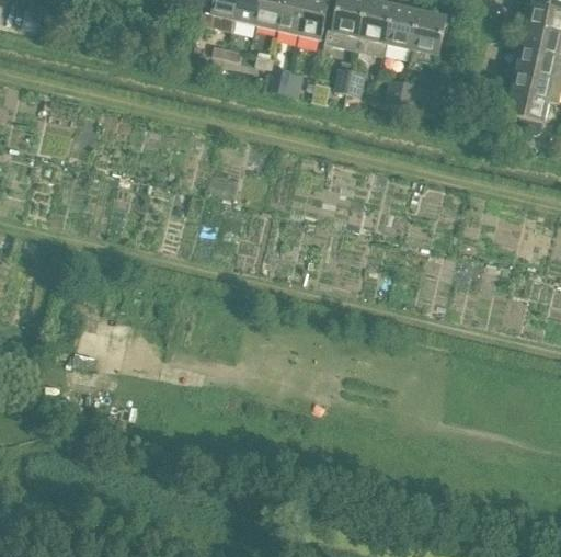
[(232,31),(236,20),(240,0),(205,0),(201,23),(232,31)]
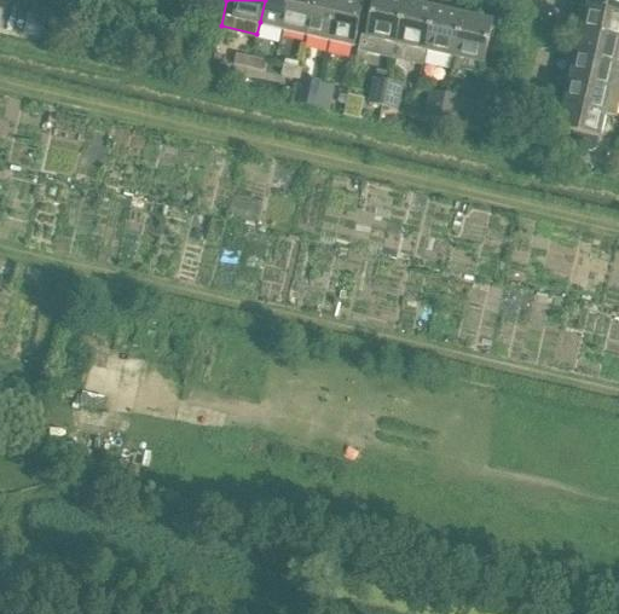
[(265,0),(260,22),(283,27),(289,0),(265,0)]
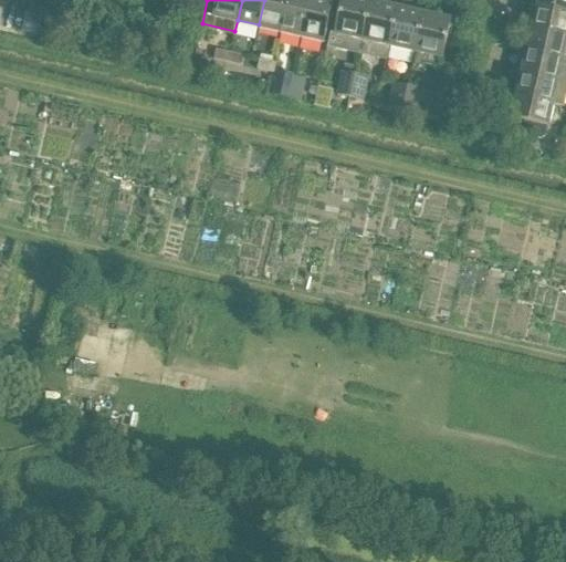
[(264,0),(259,24),(281,30),(286,0),(264,0)]
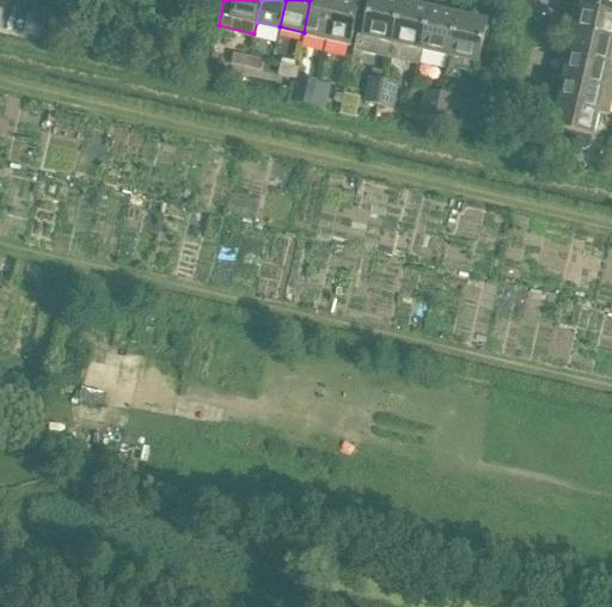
[(310,0),(304,32),(326,37),(335,0),(310,0)]
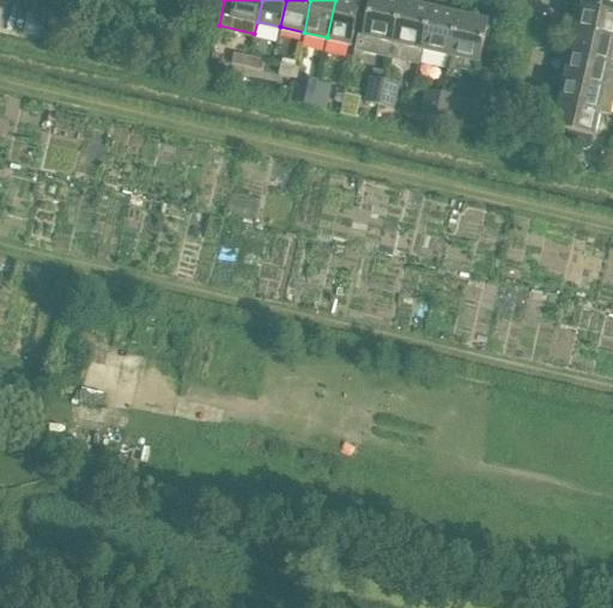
[(335,0),(327,37),(351,43),(360,0),(335,0)]
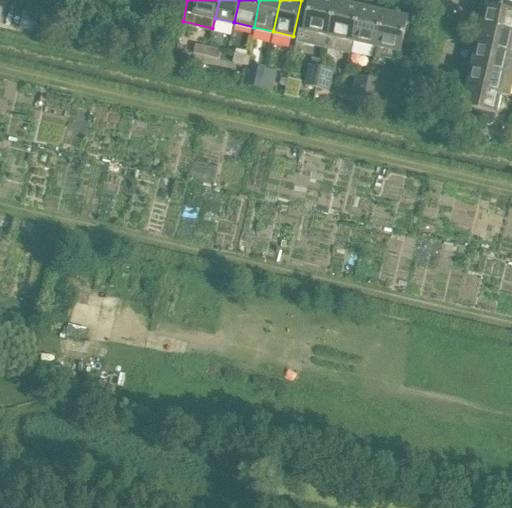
[(328,34),(336,0),(310,0),(304,27),(299,26),(296,40),(325,46),(328,34)]
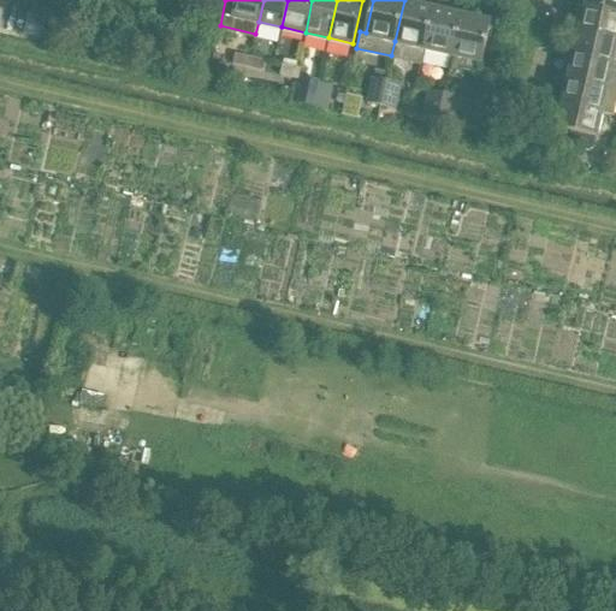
[(422,48),(433,5),(410,0),(404,0),(395,41),(391,55),(420,63),(422,48)]
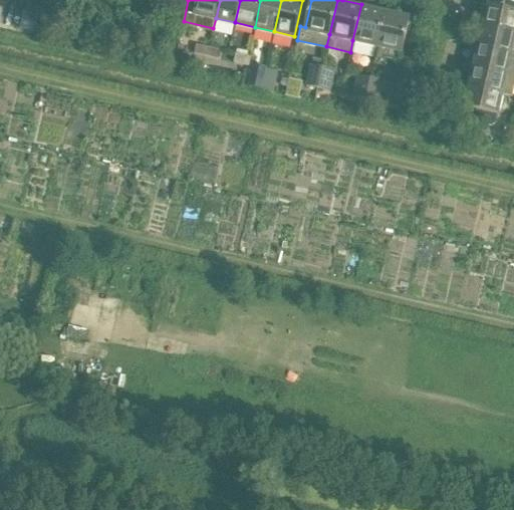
[(488,0),(487,4),(513,10),(513,0),(488,0)]
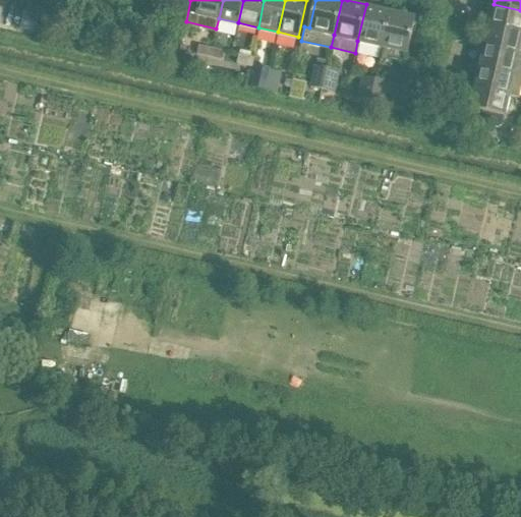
[(485,16),(490,17),(489,24),(520,32),(520,10),(494,4),(488,3),(485,16)]
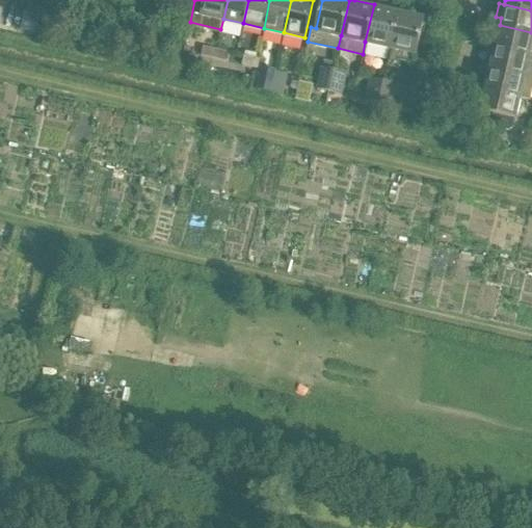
[(390,47),(398,10),(374,4),(365,42),(363,54),(364,54),(366,42),(390,47)]
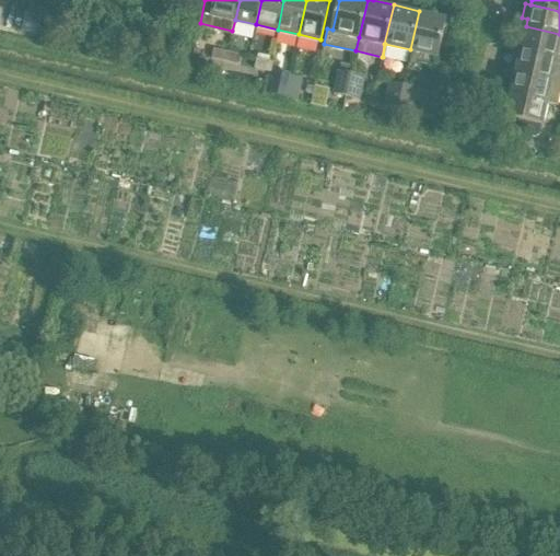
[(25,11),(22,26),(35,30),(38,14),(25,11)]
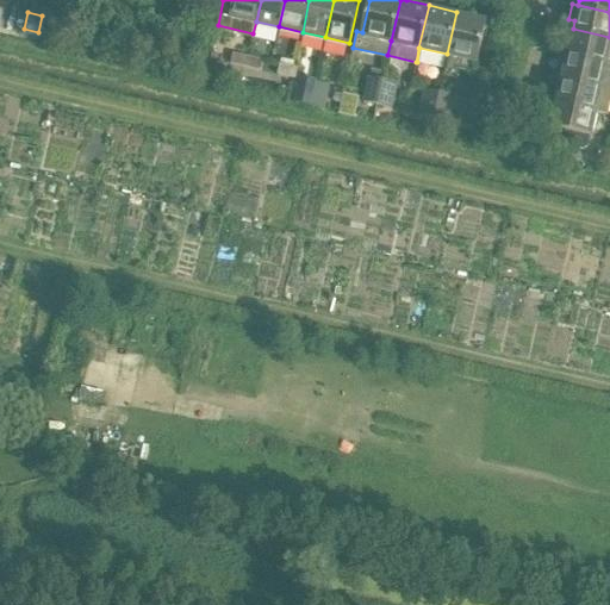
[(458,75),(459,67),(474,70),(486,18),(456,12),(447,54),(448,54),(443,73),(458,75)]
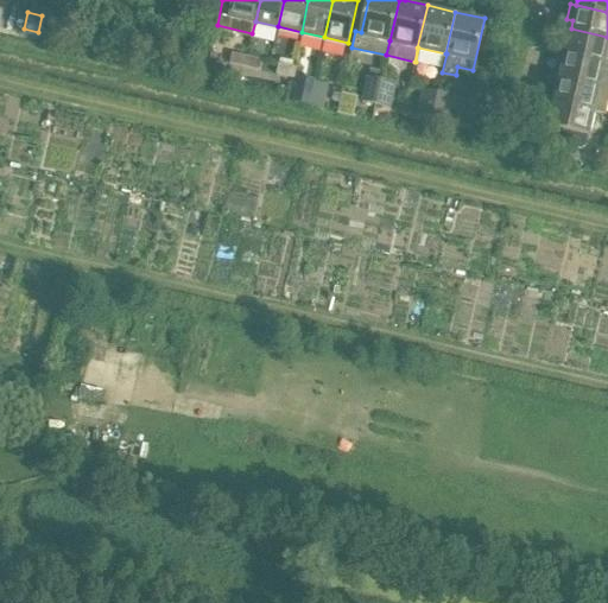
[(607,37),(571,29),(565,52),(606,62),(606,59),(607,49),(607,37)]
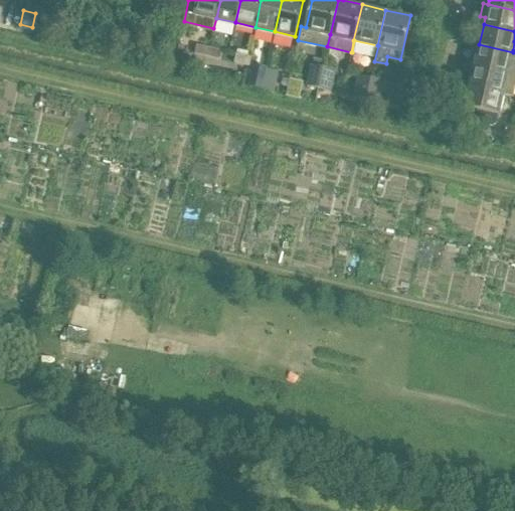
[(208,53),(210,45),(197,42),(195,50),(208,53)]
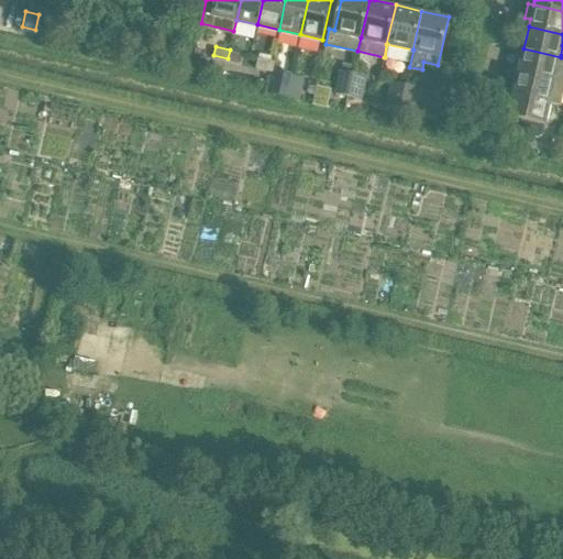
[(523,48),(519,69),(562,79),(562,55),(561,55),(561,57),(523,48)]
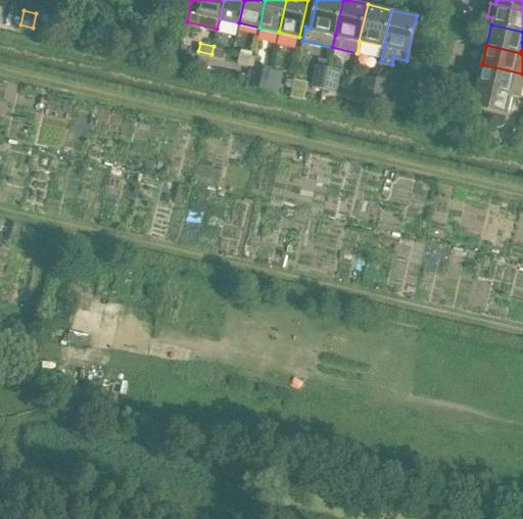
[(214,46),(211,54),(224,57),(226,48),(214,46)]
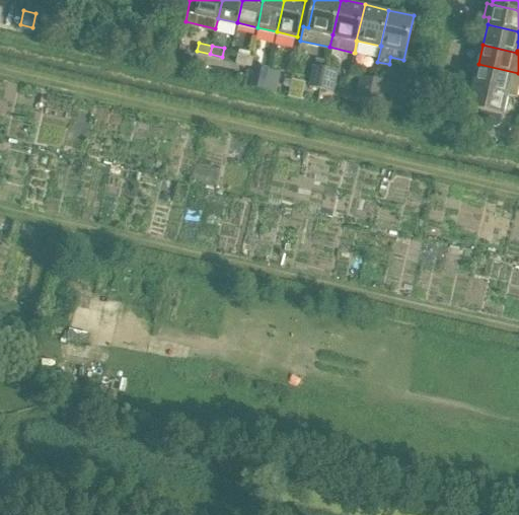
[(253,55),(238,52),(236,61),(251,64),(253,55)]
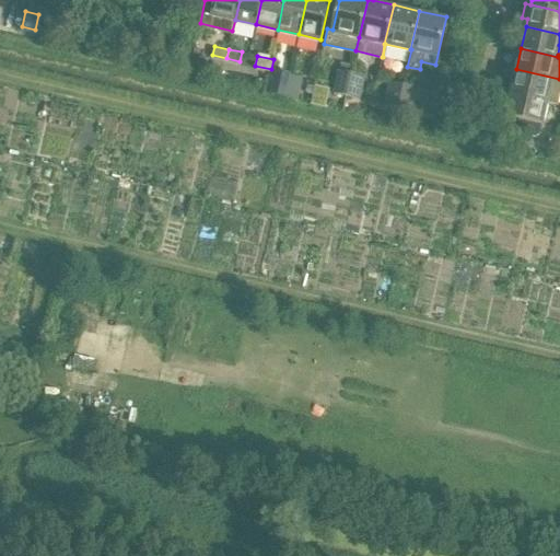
[(334,90),(346,93),(352,62),(341,60),(339,69),(338,69),(334,90)]
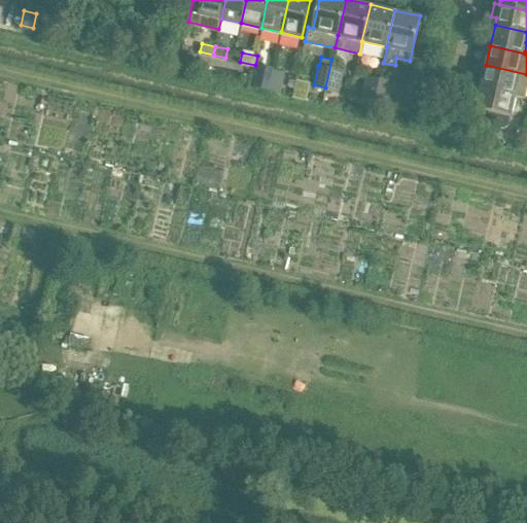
[(325,88),(338,90),(343,69),(331,67),(334,60),(331,59),(325,88)]
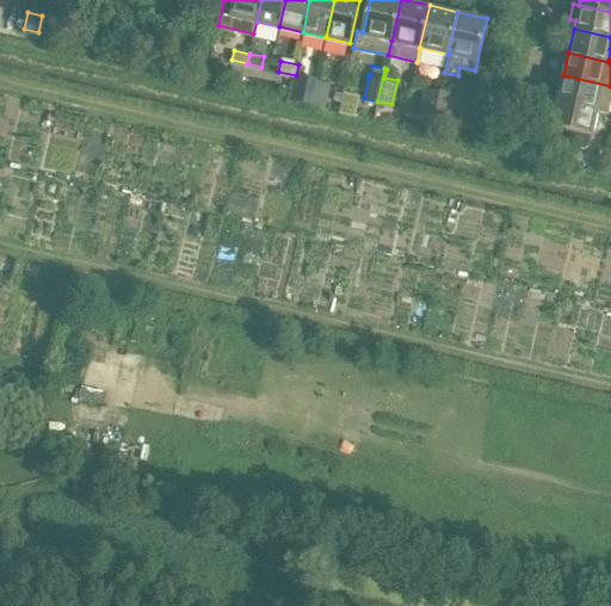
[(312,103),(318,76),(301,73),(295,99),(312,103)]
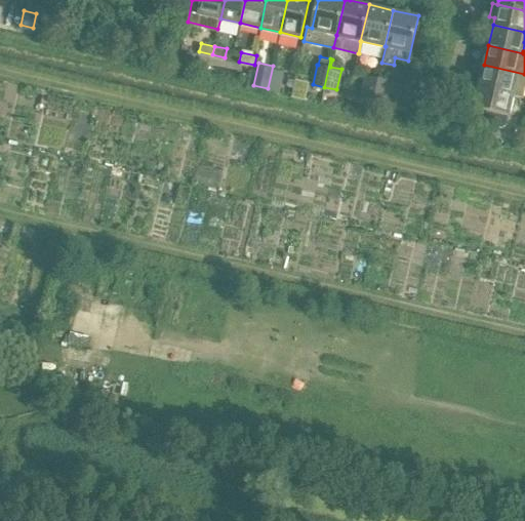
[(524,74),(484,65),(479,86),(513,94),(523,96),(524,88),(524,74)]
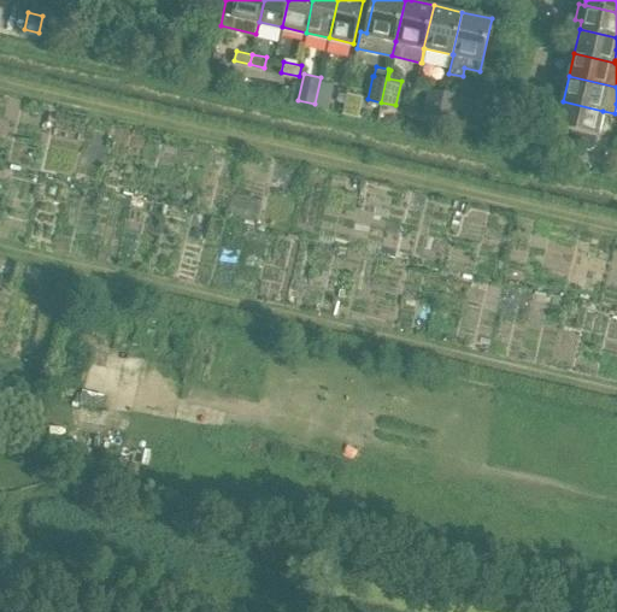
[(329,107),(334,82),(321,78),(316,104),(329,107)]
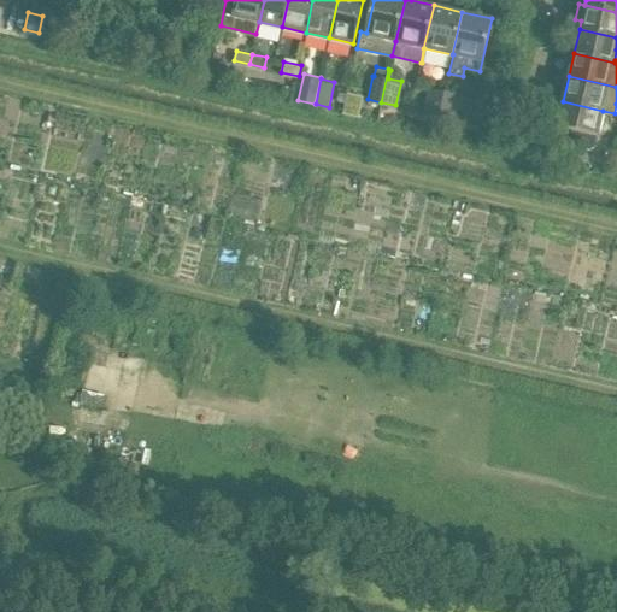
[(425,112),(439,116),(444,92),(430,89),(425,112)]
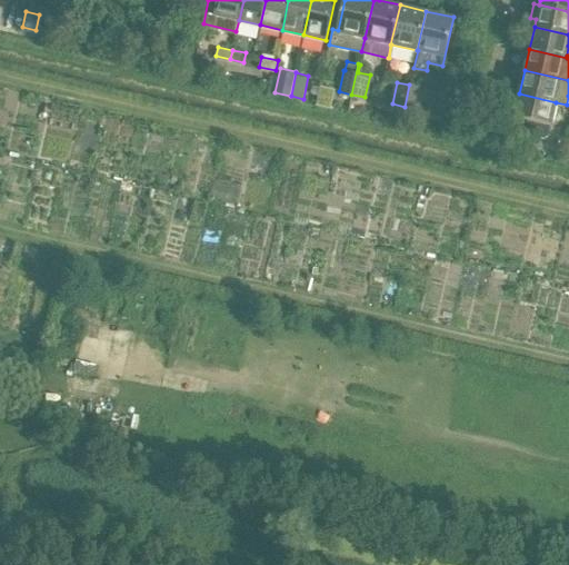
[(405,107),(418,109),(422,88),(409,85),(405,107)]
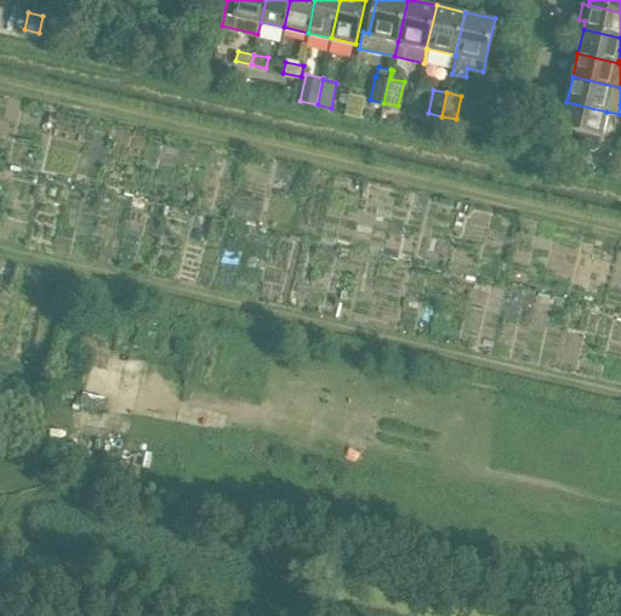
[(598,146),(600,135),(602,135),(607,112),(567,102),(560,125),(576,129),(574,140),(577,144),(593,148),(598,146)]
